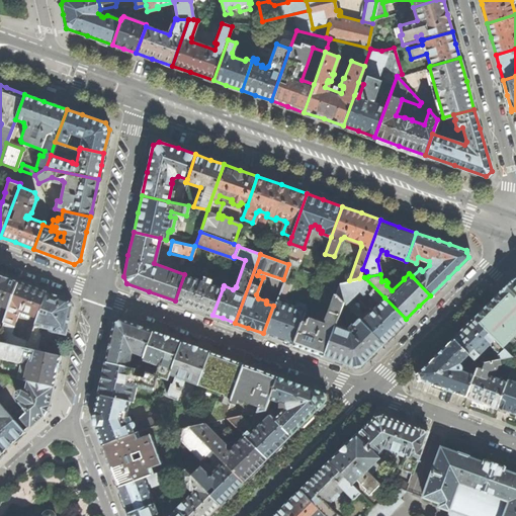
[(515,273),(478,312),(473,317),(501,345),(515,329),(515,273)]
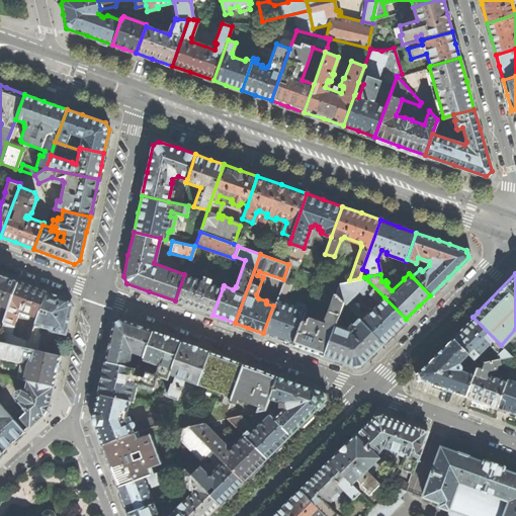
[(1,274),(0,274),(0,305),(7,308),(16,280),(1,274)]
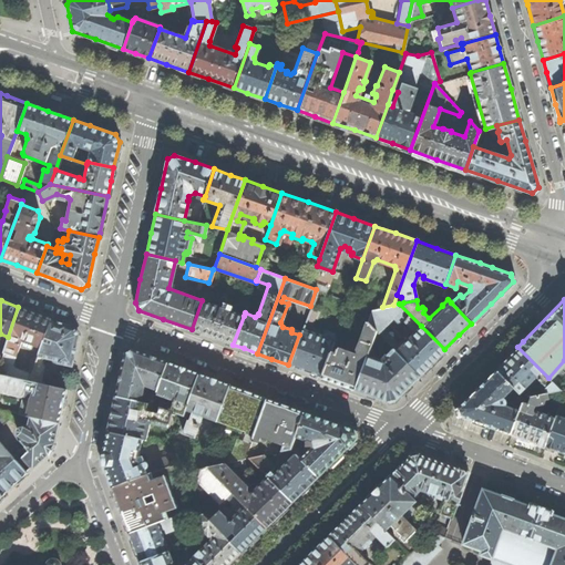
[(209,336),(233,345),(244,316),(202,300),(192,329),(209,336)]
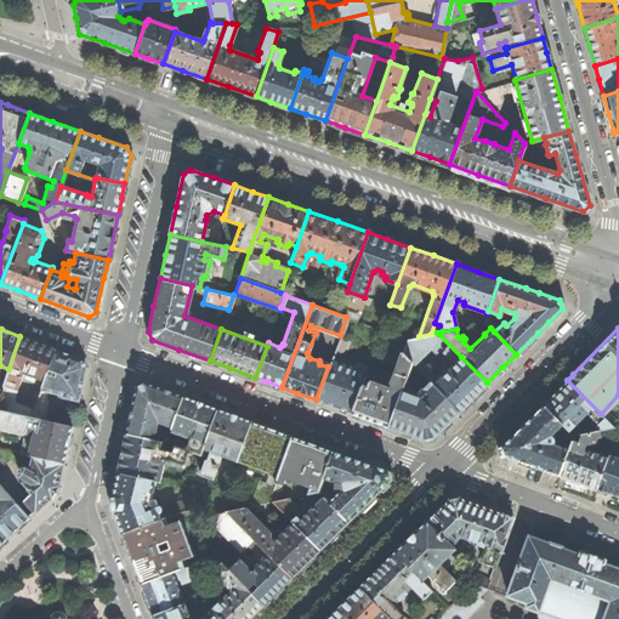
[(448,369),(461,357),(437,333),(431,334),(419,336),(407,339),(402,352),(410,362),(430,381),(433,384),(441,376),(438,373),(435,375),(419,358),(430,347),(443,361),(442,362),(448,369)]
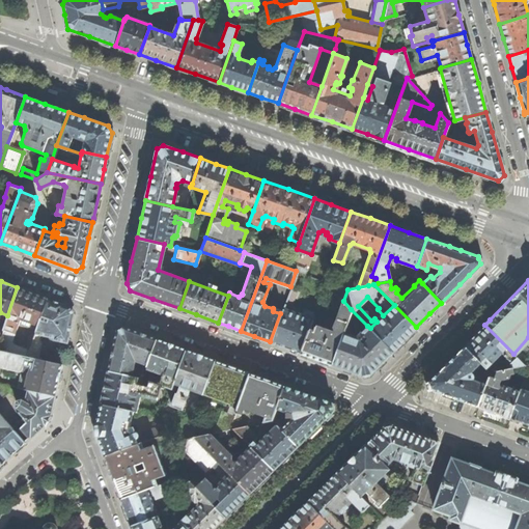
[(31,293),(17,287),(7,315),(0,333),(0,350),(26,356),(28,349),(12,343),(11,340),(19,319),(21,317),(37,324),(47,299),(31,293)]
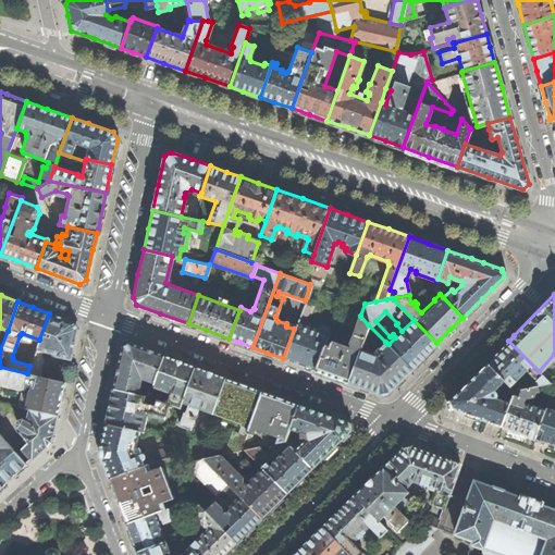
[(72,321),(49,313),(39,340),(29,366),(27,373),(35,374),(37,369),(40,367),(42,358),(39,355),(41,349),(57,353),(56,355),(69,358),(72,342),(75,329),(72,321)]
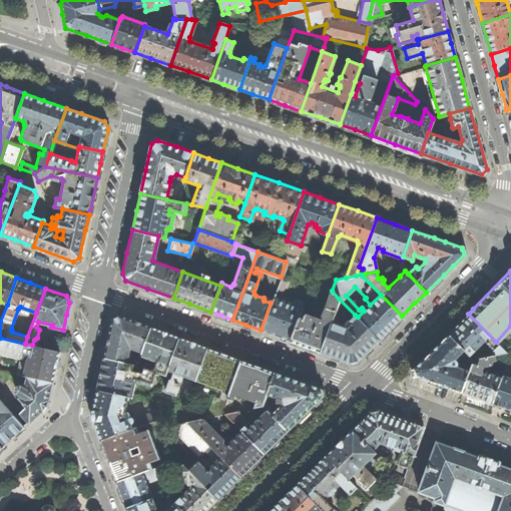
[(339,299),(332,291),(325,306),(322,316),(324,320),(321,321),(304,315),(303,316),(301,320),(298,318),(290,340),(303,345),(320,351),(331,321),(339,299)]
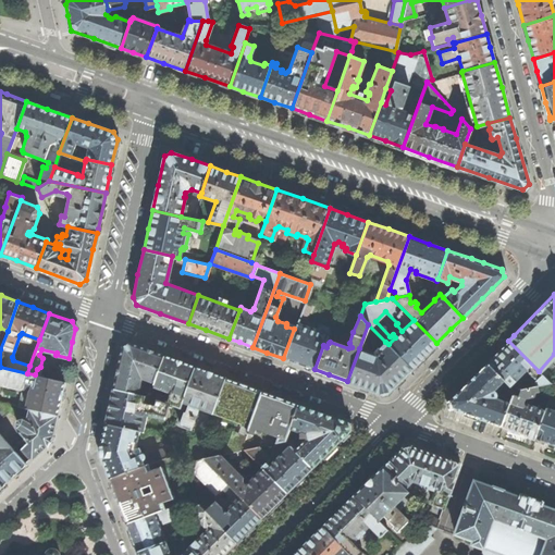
[(436,343),(414,320),(402,331),(395,337),(389,344),(411,368),(423,356),(436,343)]
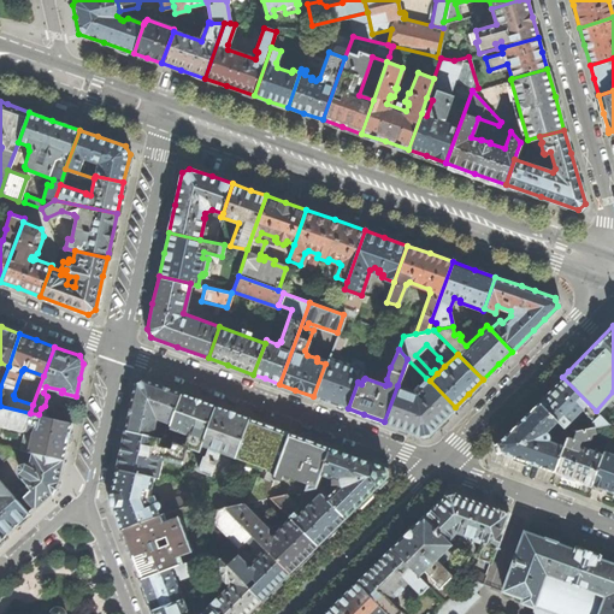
[(317,397),(348,408),(358,382),(365,361),(350,356),(349,362),(343,360),(342,362),(328,358),(325,364),(313,396),(317,397)]
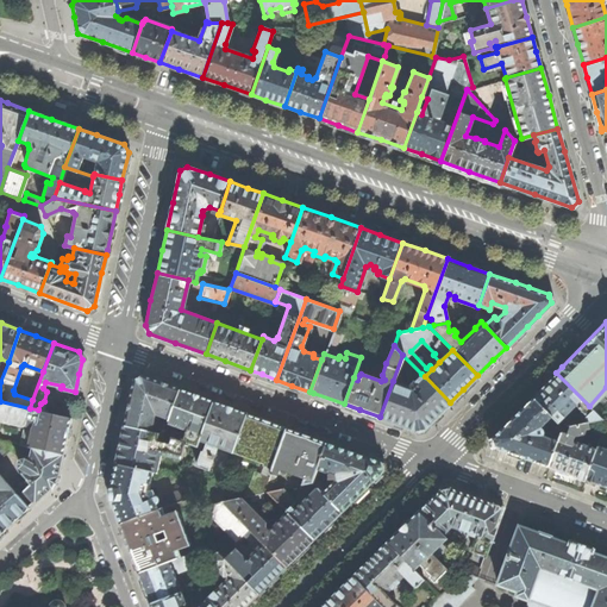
[(545,383),(532,396),(550,415),(557,421),(574,404),(584,414),(579,415),(580,421),(587,420),(601,418),(589,406),(556,373),(545,383)]
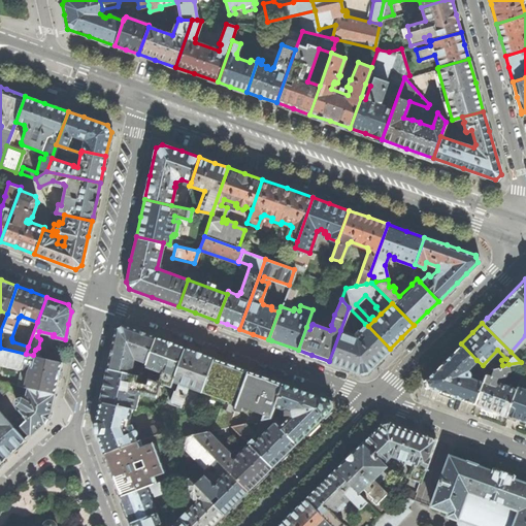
[(376,362),(390,349),(368,326),(365,324),(360,329),(361,331),(356,336),(340,330),(329,361),(360,372),(367,371),(376,362)]
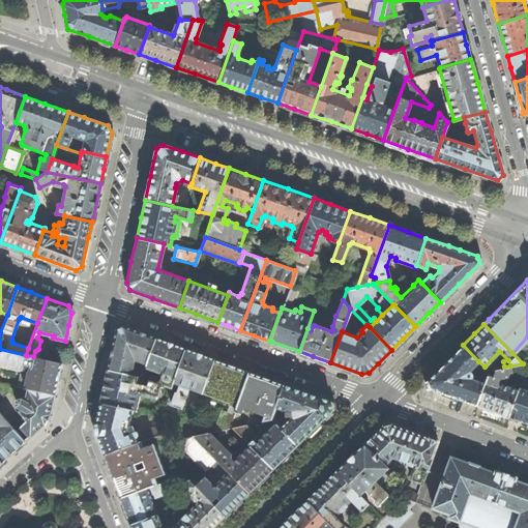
[(112,347),(107,369),(129,374),(133,359),(137,357),(147,361),(155,338),(143,332),(122,326),(116,329),(112,347)]
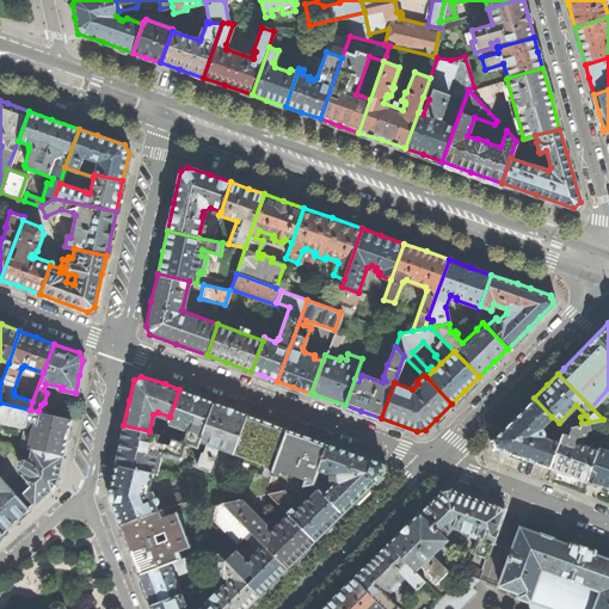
[(195,395),(179,389),(170,417),(167,422),(185,428),(186,424),(190,425),(184,442),(197,447),(201,435),(213,401),(195,395)]
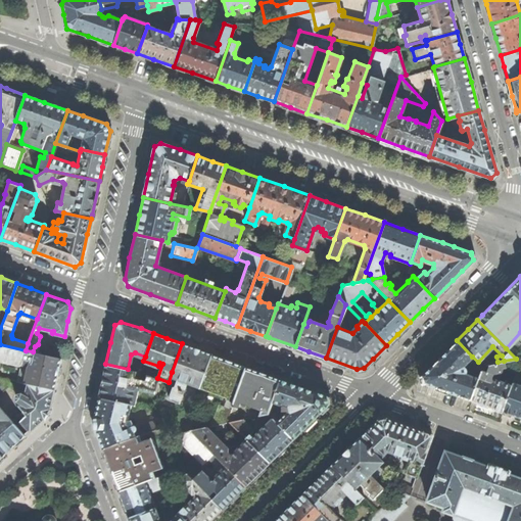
[(422,375),(423,383),(446,391),(469,399),(470,398),(478,377),(465,373),(465,370),(465,368),(463,366),(472,357),(457,340),(439,358),(422,375)]
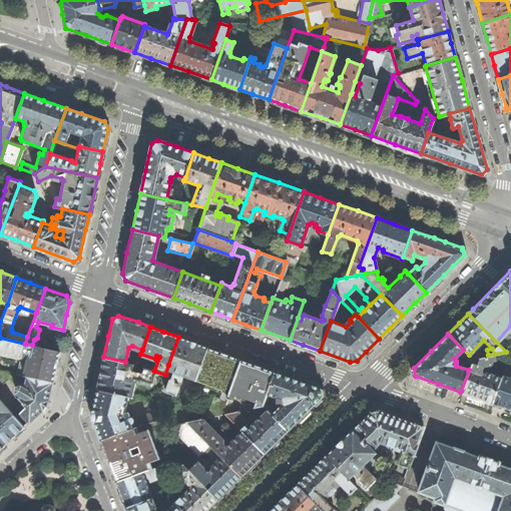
[(192,342),(178,337),(168,365),(175,367),(170,379),(169,379),(164,391),(174,395),(182,375),(195,380),(195,379),(206,348),(192,342)]
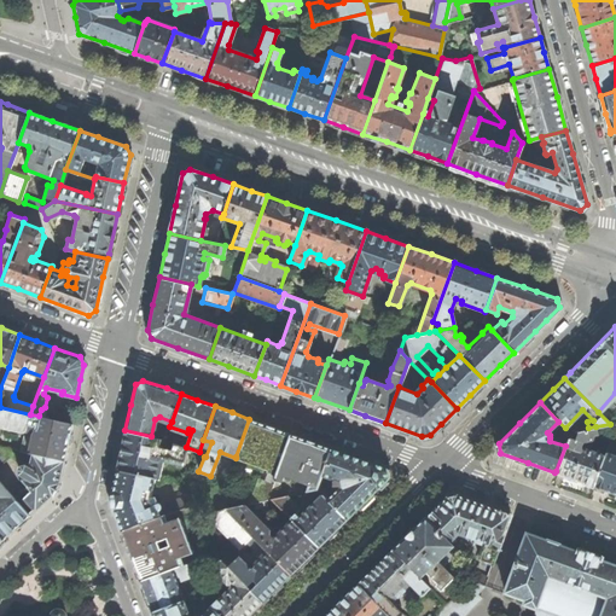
[(67,442),(71,423),(39,416),(30,414),(0,407),(0,425),(22,431),(25,429),(28,422),(34,422),(27,452),(32,452),(63,459),(67,442)]
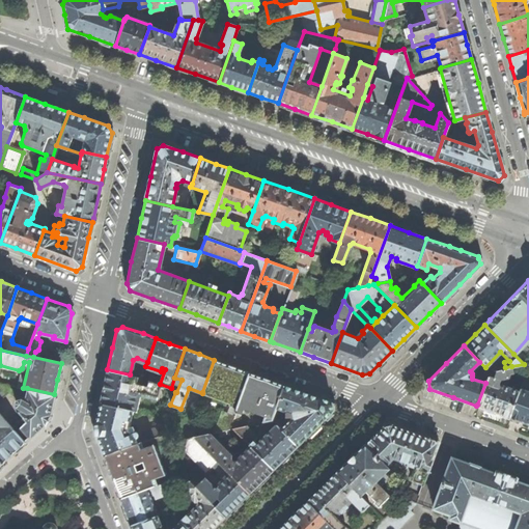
[(230,365),(214,360),(202,392),(229,401),(228,404),(237,407),(248,371),(230,365)]
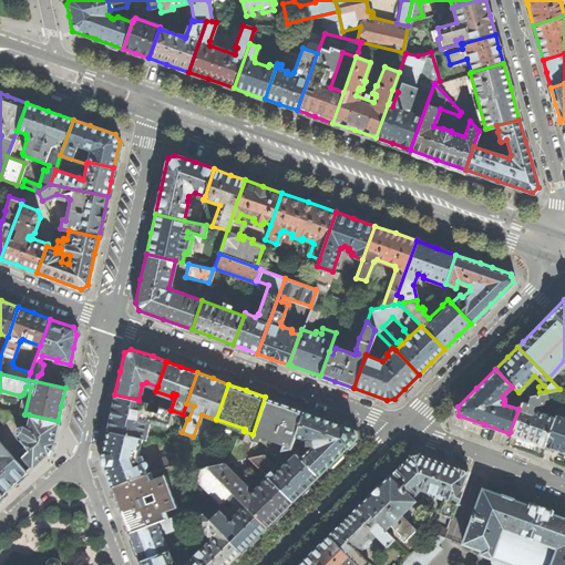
[(534,442),(543,445),(553,418),(531,410),(533,404),(542,402),(544,398),(547,397),(546,391),(540,392),(523,397),(519,409),(510,432),(525,439),(534,442)]
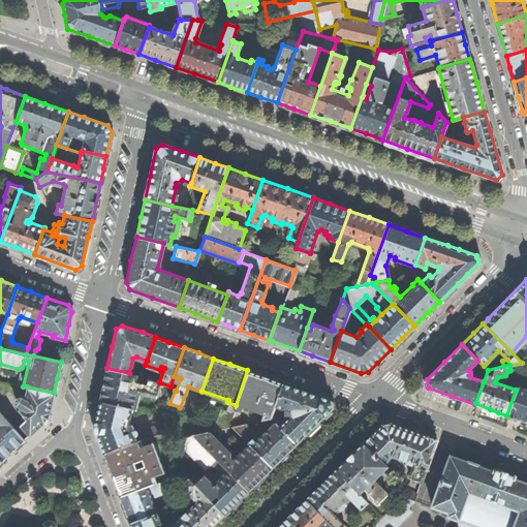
[(103,383),(99,401),(132,408),(135,409),(138,392),(157,396),(159,382),(147,378),(146,383),(135,381),(137,375),(129,373),(106,368),(103,383)]
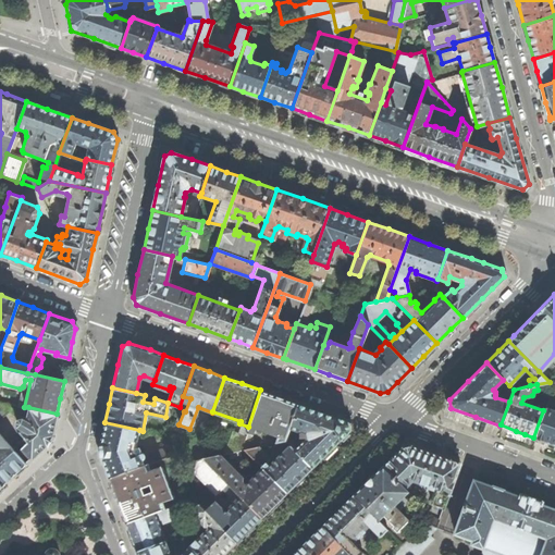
[(278,396),(260,390),(248,427),(246,432),(251,434),(255,427),(276,435),(274,442),(284,440),(288,427),(297,404),(278,396)]
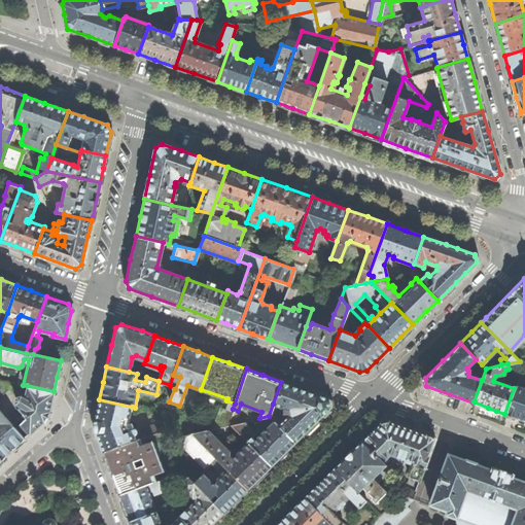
[(0,393),(13,383),(0,380),(0,393)]
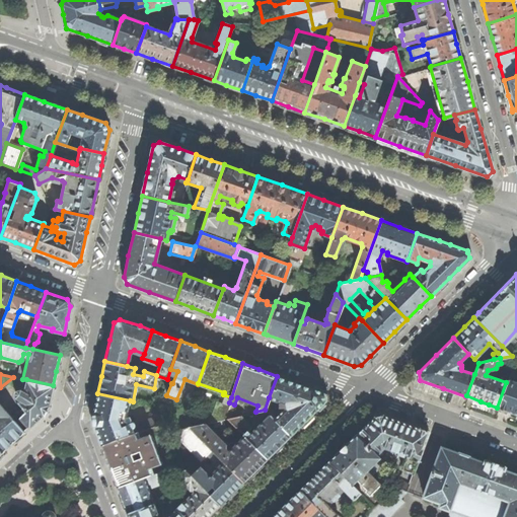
[(323,392),(277,376),(269,397),(280,402),(280,403),(278,403),(278,408),(283,408),(285,408),(274,419),(290,435),(306,419),(324,400),(323,392)]
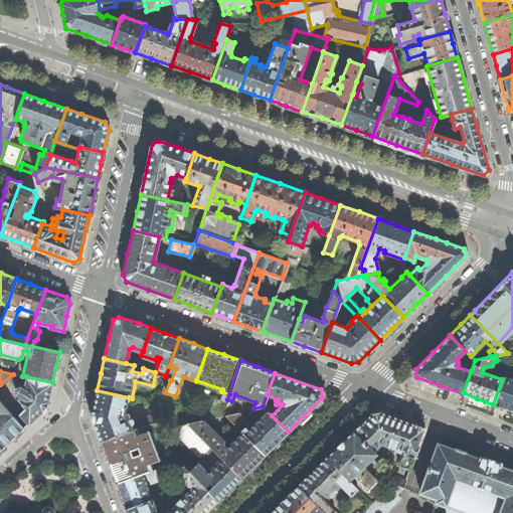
[(46,407),(52,382),(26,376),(23,388),(19,386),(16,387),(14,390),(15,394),(19,396),(16,398),(21,403),(10,413),(23,429),(37,416),(46,407)]
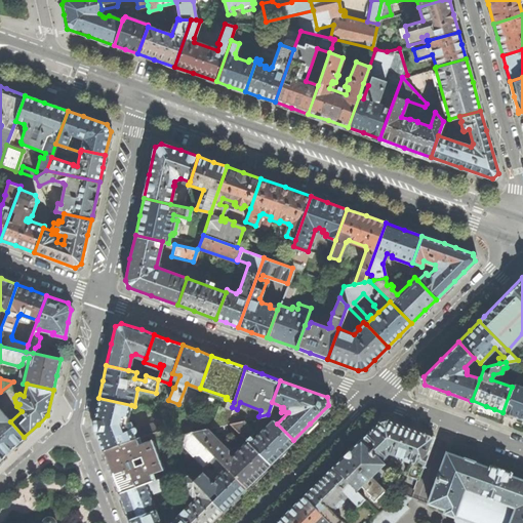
[(522,386),(520,387),(513,384),(512,387),(503,412),(512,416),(513,415),(522,419),(522,418),(522,386)]
